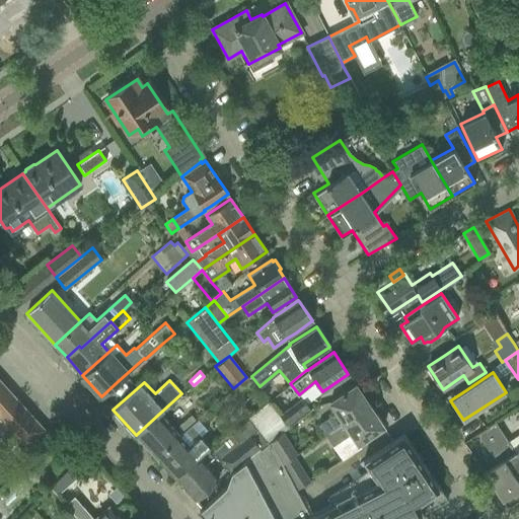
[(318,425),(325,435),(370,405),(356,384),(339,395),(328,401),(337,413),(318,425)]
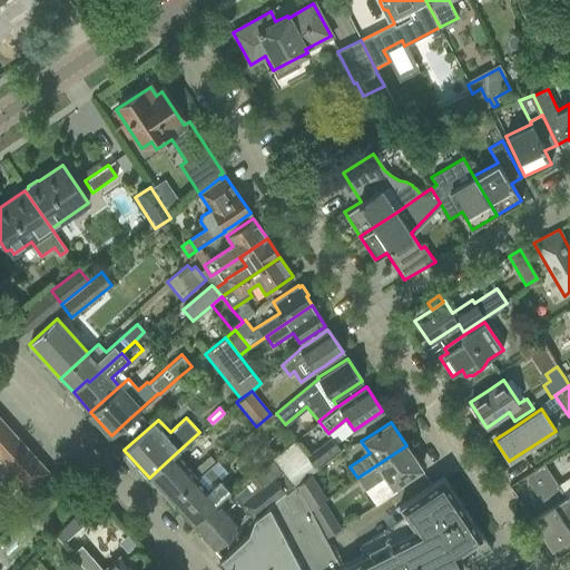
[(0,433),(0,453),(18,438),(8,426),(0,433)]
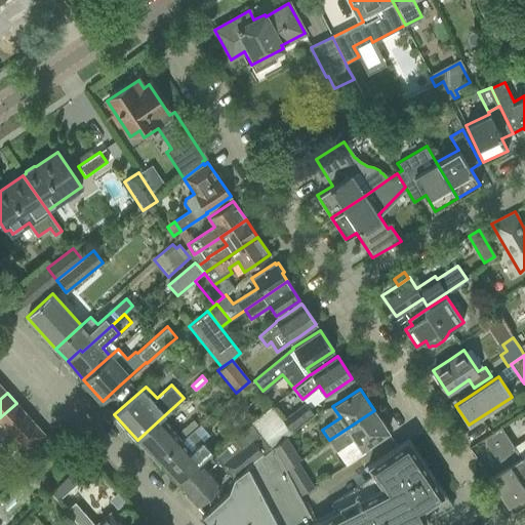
[(0,417),(0,425),(6,432),(26,413),(16,403),(0,417)]
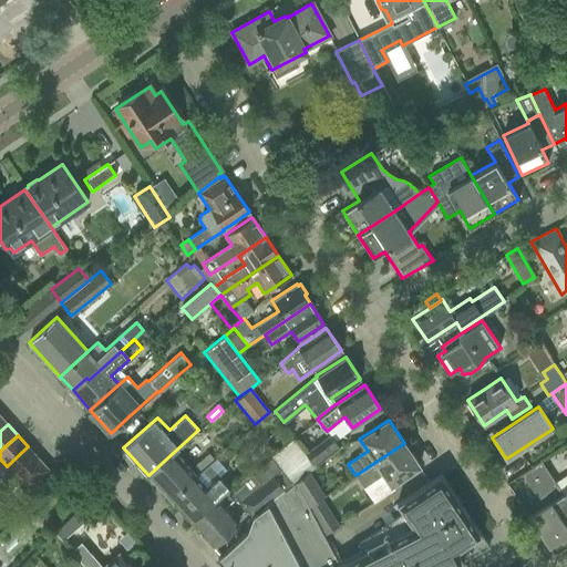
[(331,435),(308,454),(317,466),(341,449),(331,435)]
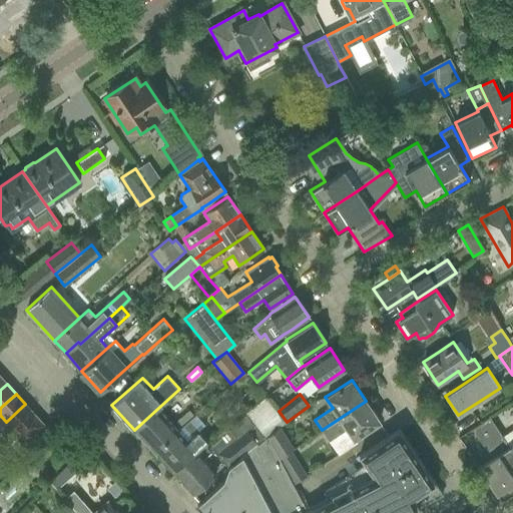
[(366,401),(322,430),(329,441),(347,429),(354,439),(363,433),(380,422),(366,401)]
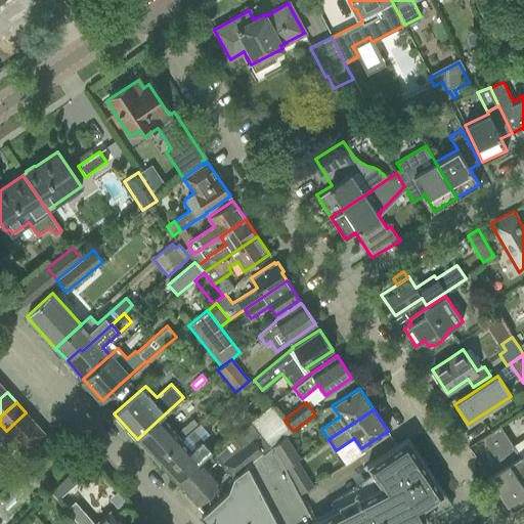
[(6,431),(15,441),(36,423),(26,412),(6,431)]
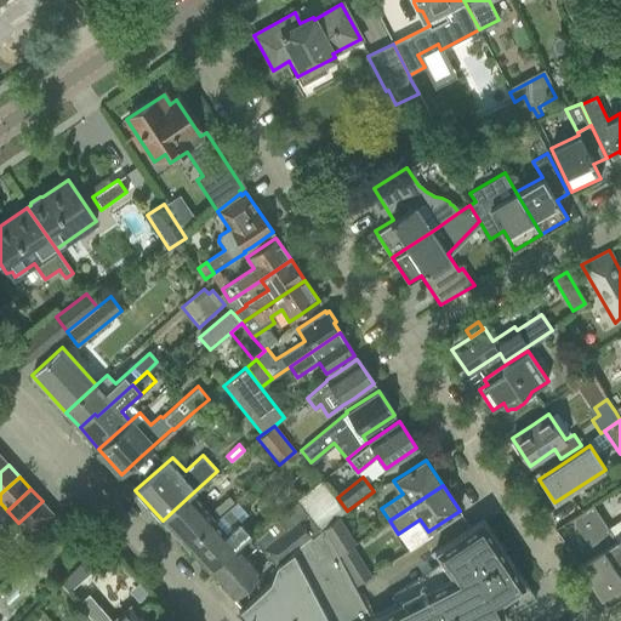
[(163,520),(186,546),(215,520),(192,494),(163,520)]
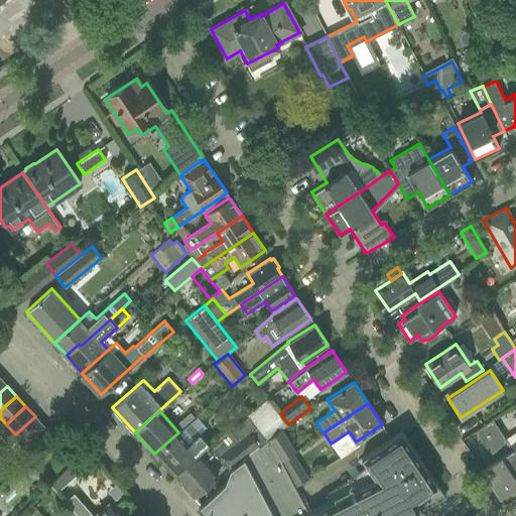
[(35,416),(15,434),(25,444),(44,427),(35,416)]
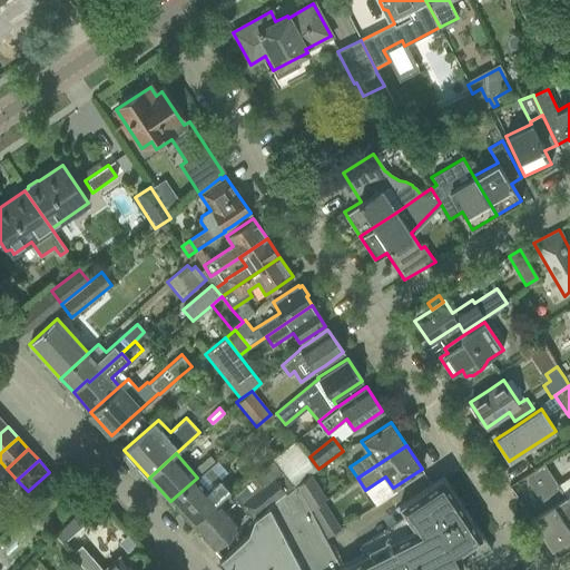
[(569,504),(564,497),(566,495),(544,463),(524,477),(546,509),(531,519),(556,556),(560,557),(569,549),(569,528),(569,529),(569,528),(569,504)]
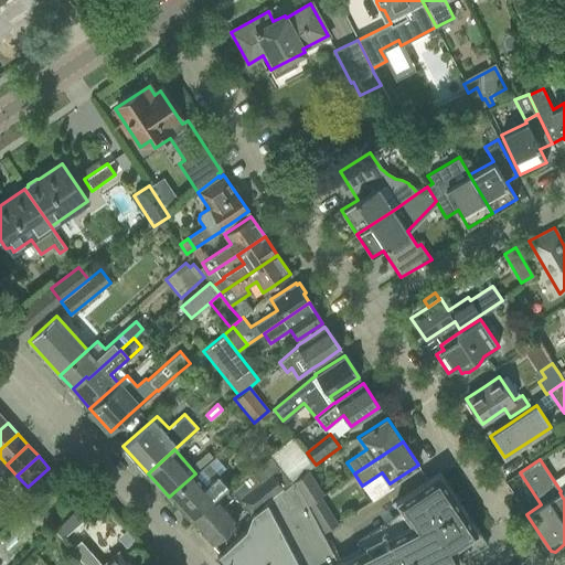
[(169,497),(191,521),(217,497),(230,487),(209,462),(196,473),(195,473),(169,497)]
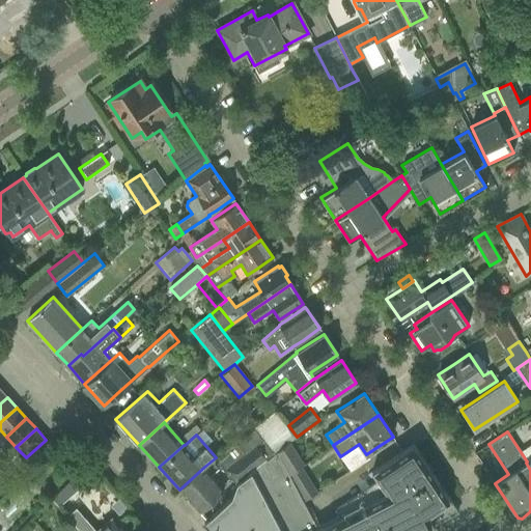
[(292,472),(302,466),(305,464),(290,442),(279,450),(290,473),(292,472)]
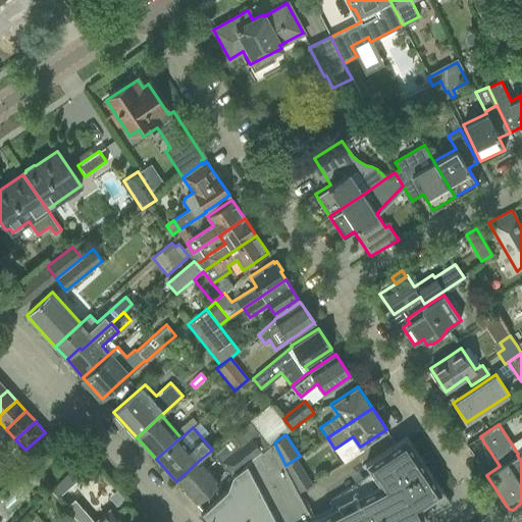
[(333,508),(314,518),(315,521),(414,521),(425,516),(433,511),(431,507),(444,500),(447,505),(450,503),(442,492),(444,492),(406,436),(365,464),(371,472),(329,500),(333,508)]
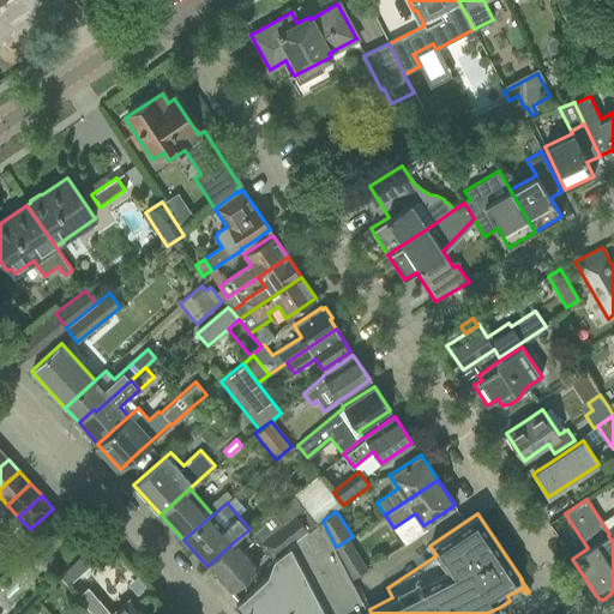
[(272,557),(307,528),(296,515),(262,543),(272,557)]
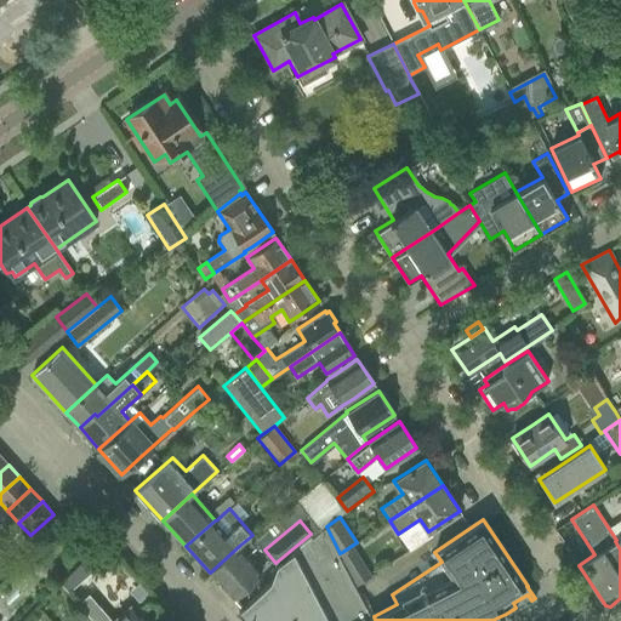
[(375,620),(374,616),(371,617),(323,527),(275,565),(269,582),(238,611),(245,620),(375,620)]
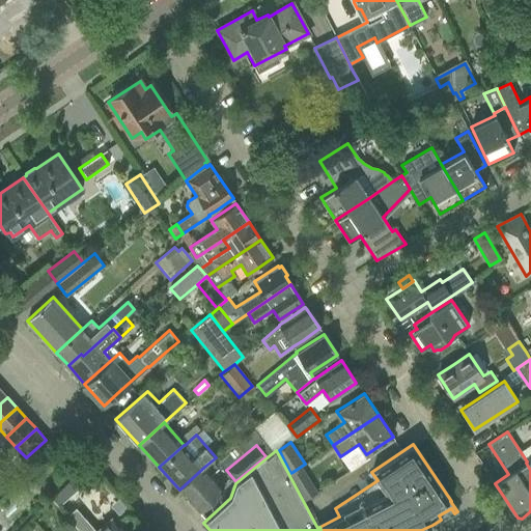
[(318,491),(302,466),(292,472),(307,498),(318,491)]
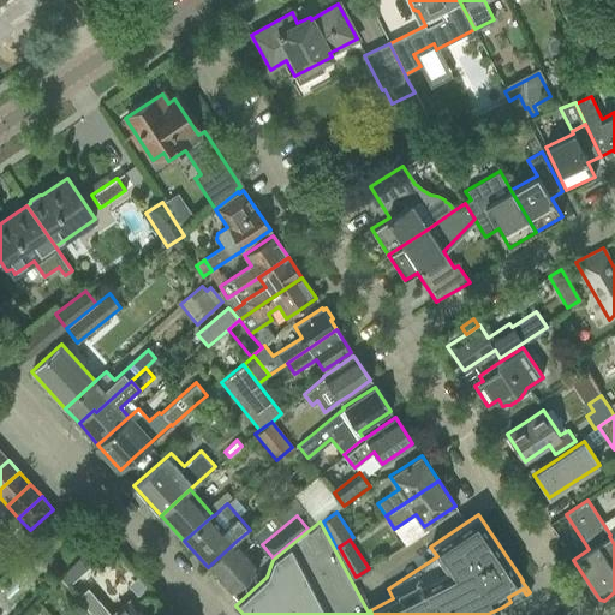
[(237,541),(208,567),(231,592),(260,567),(237,541)]
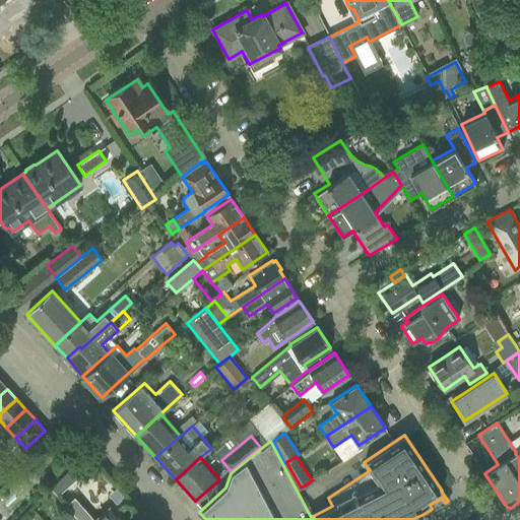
[(75,462),(56,481),(64,490),(84,472),(75,462)]
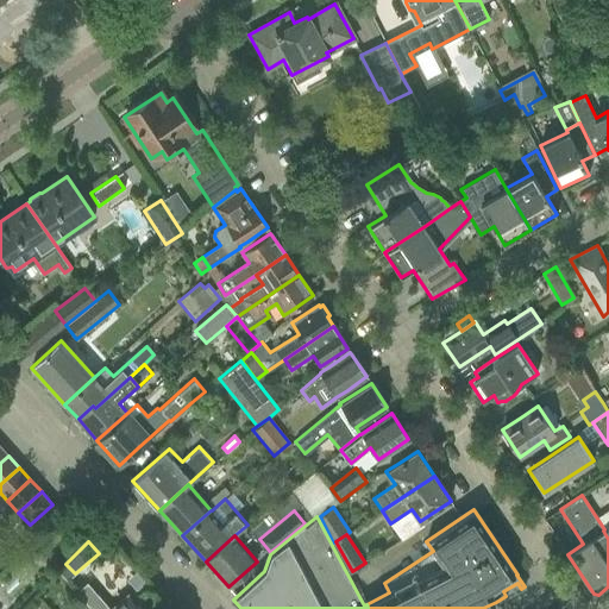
[(95,595),(86,603),(89,608),(101,608),(105,607),(95,595)]
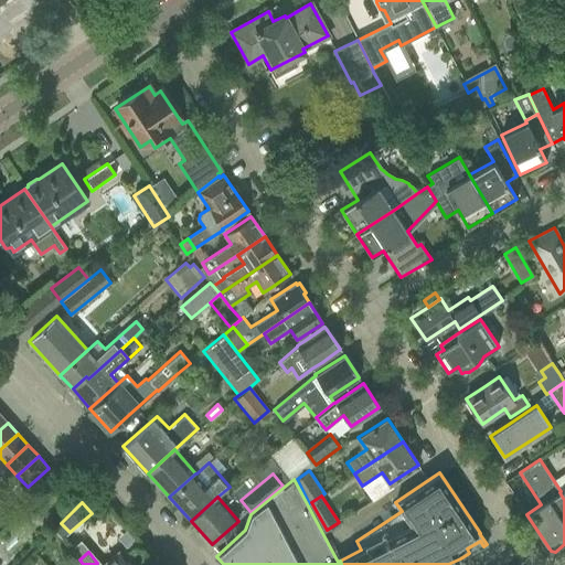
[(129,564),(120,554),(107,564),(129,564)]
